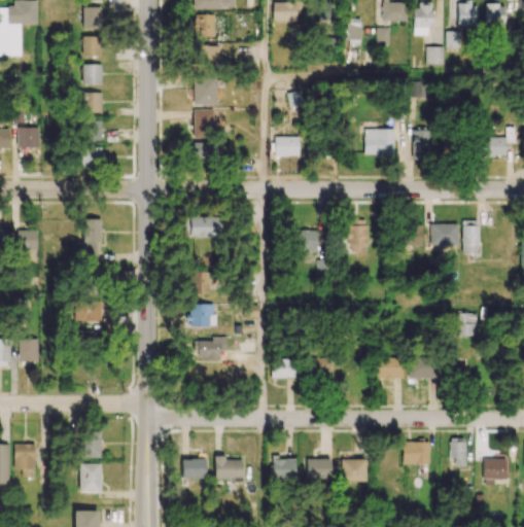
[(23,56),(23,24),(38,24),(38,0),(14,0),(15,6),(0,6),(0,19),(0,56),(23,56)]
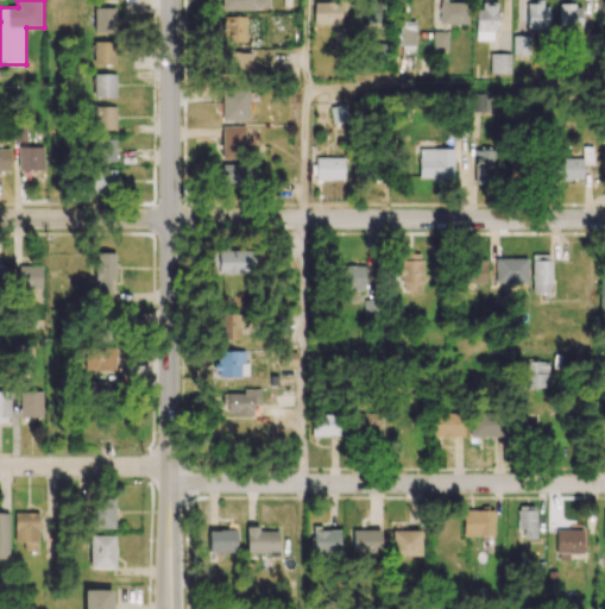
[(224,0),(225,10),(272,10),(272,0),(224,0)]
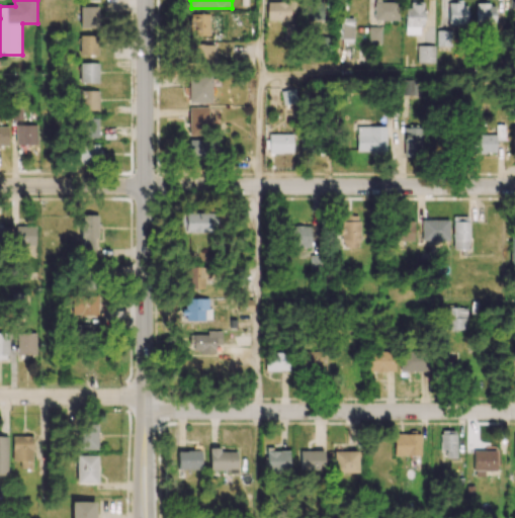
[(326,21),(325,1),(304,2),(305,21),(326,21)]
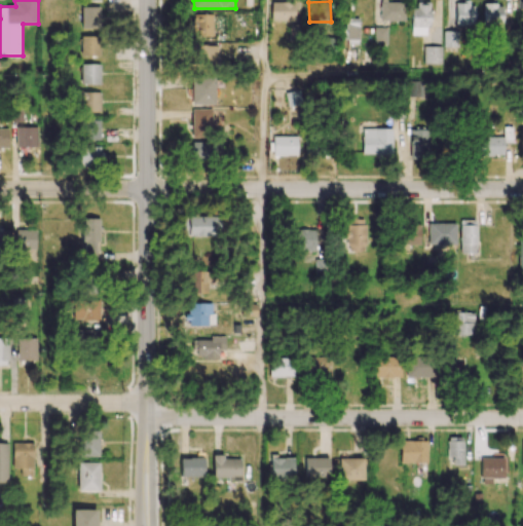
[(406,21),(407,1),(383,1),(382,21),(406,21)]
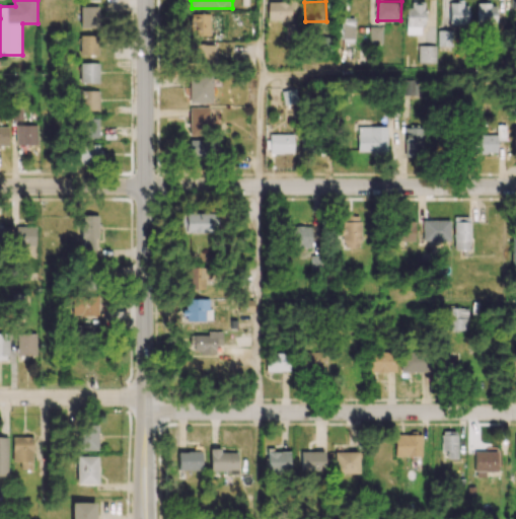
[(269,20),(293,20),(292,2),(269,2),(269,20)]
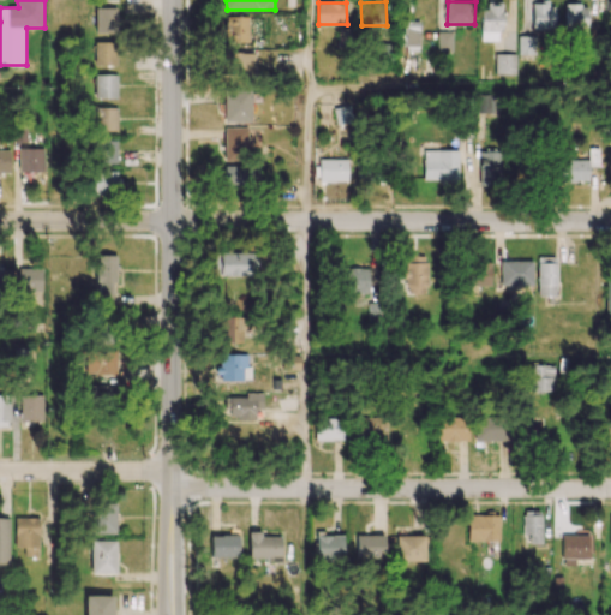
[(485,41),(504,41),(503,3),(484,3),(485,41)]
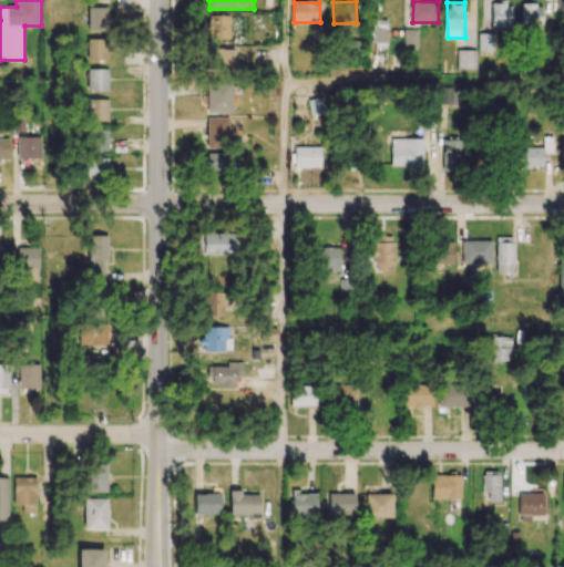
[(493,27),(514,28),(514,3),(494,2),(493,27)]
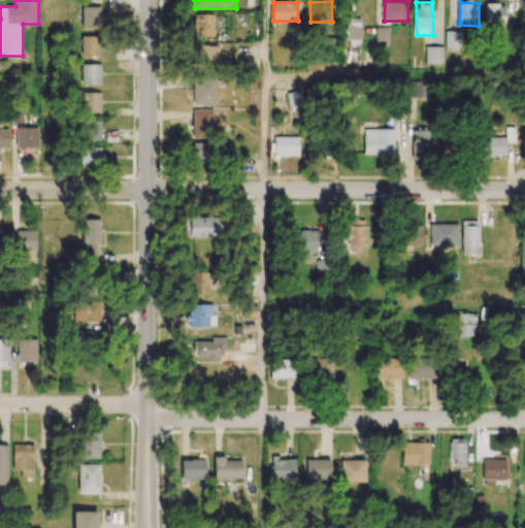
[(506,4),(488,4),(488,26),(506,26),(506,4)]
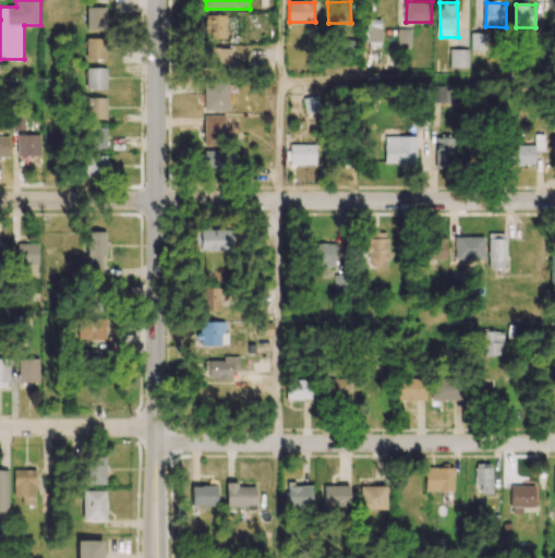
[(88,31),(108,31),(108,8),(88,7),(88,31)]
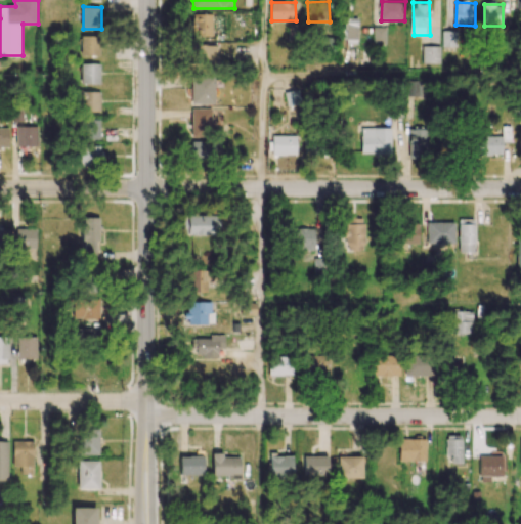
[(192,36),(214,37),(214,14),(192,14),(192,36)]
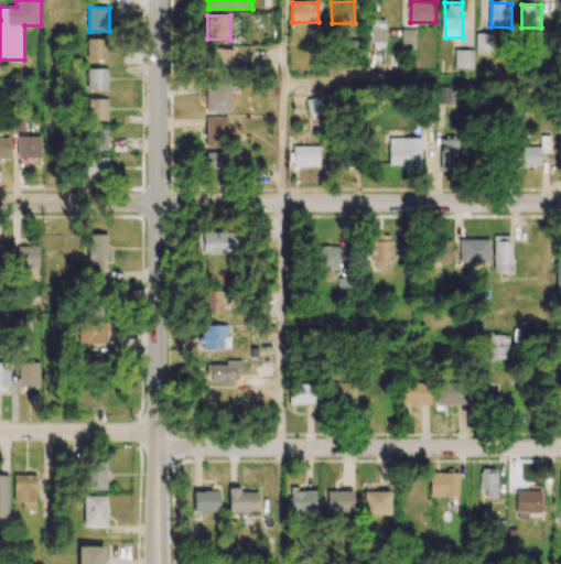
[(368,45),(387,45),(387,20),(368,20),(368,45)]
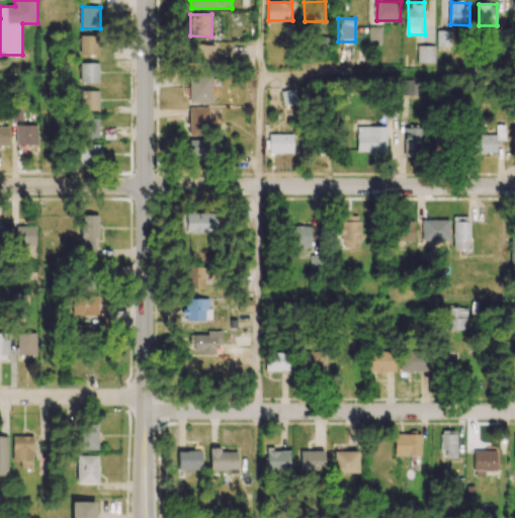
[(383,27),(371,26),(370,42),(383,44),(383,27)]
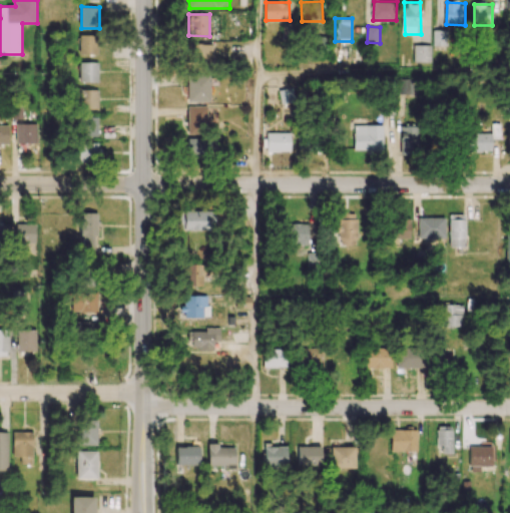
[(449,30),(435,30),(435,45),(449,46),(449,30)]
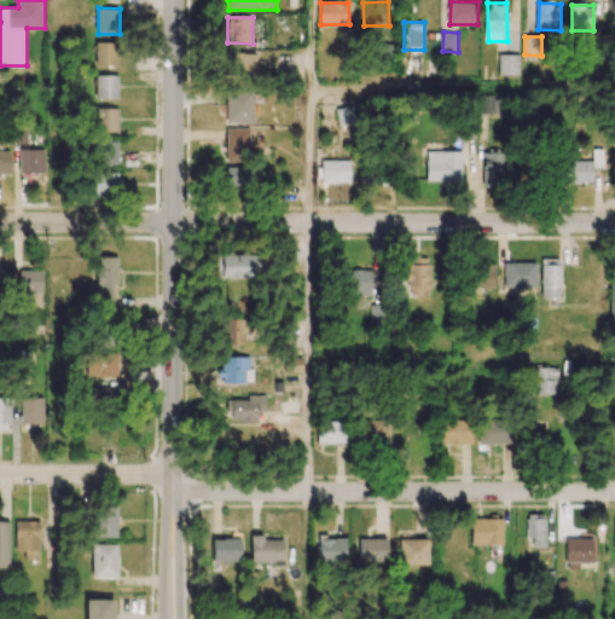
[(98,67),(121,65),(121,42),(98,42),(98,67)]
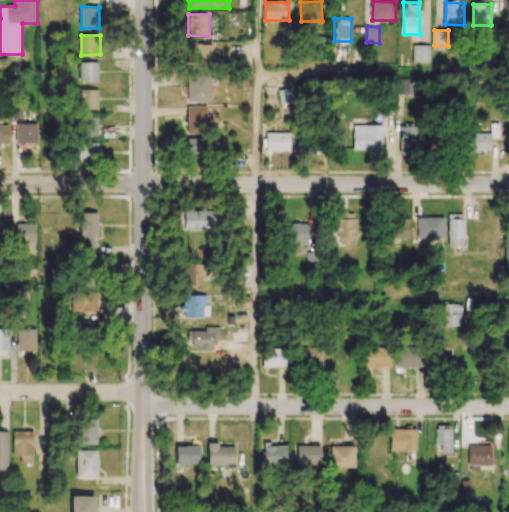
[(414,62),(431,63),(432,45),(415,45),(414,62)]
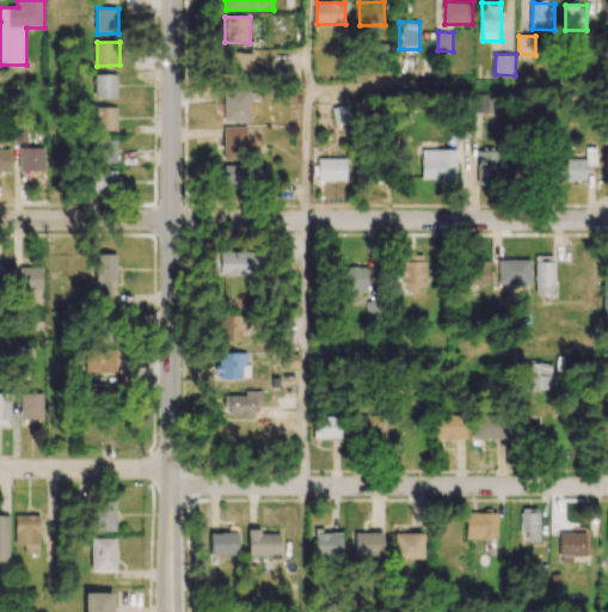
[(97,98),(118,98),(120,74),(97,74),(97,98)]
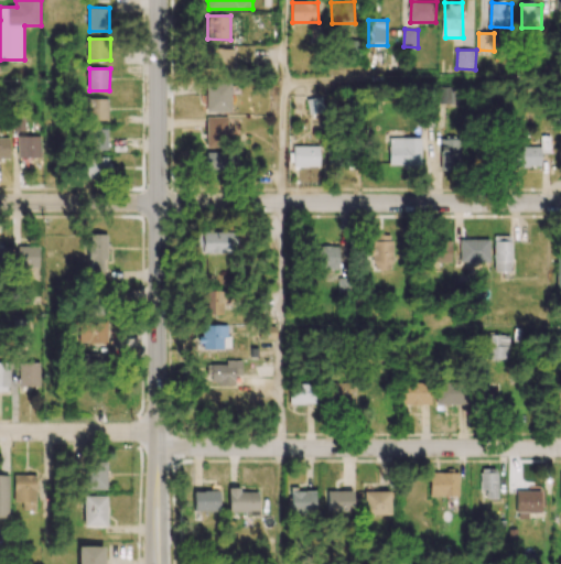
[(234,111),(233,82),(208,83),(208,112),(234,111)]
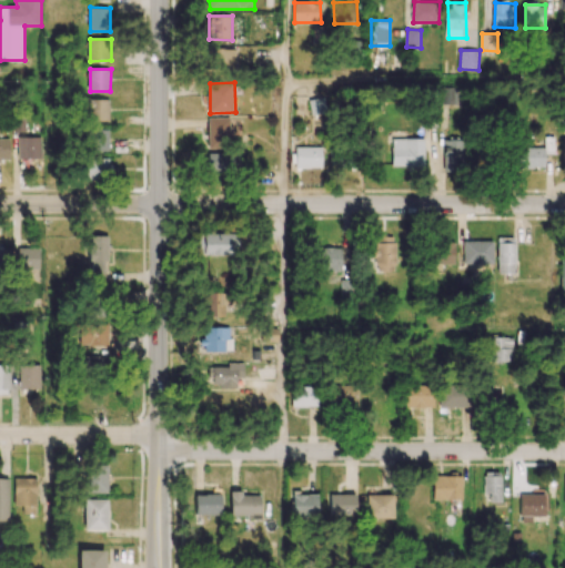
[(311,100),(314,115),(329,113),(325,98),(311,100)]
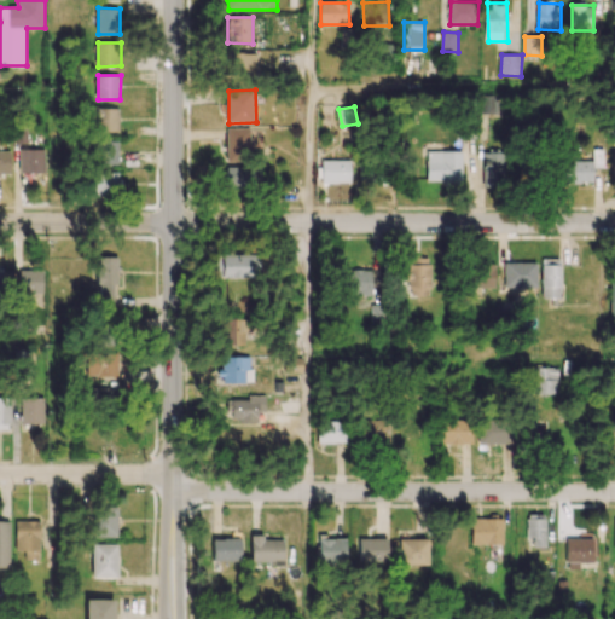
[(121,131),(120,108),(92,108),(93,131),(121,131)]
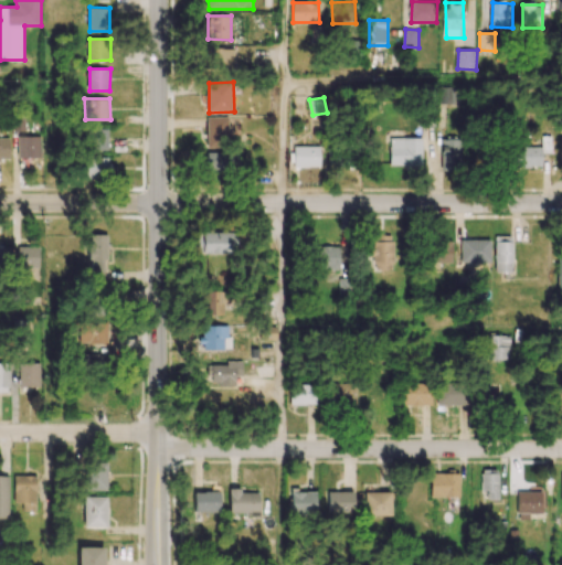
[(209,148),(231,147),(231,117),(209,117),(209,148)]
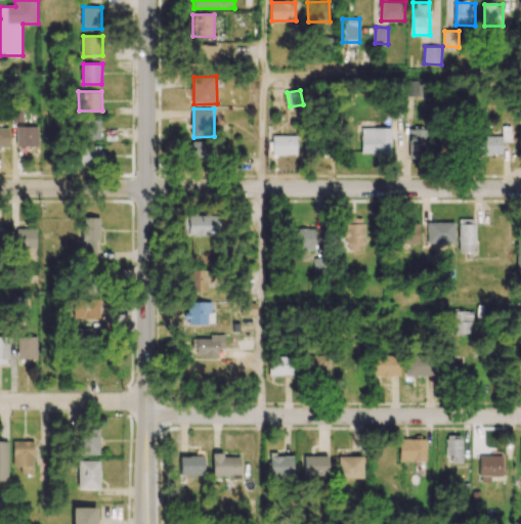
[(101,119),(84,120),(84,139),(102,138),(101,119)]
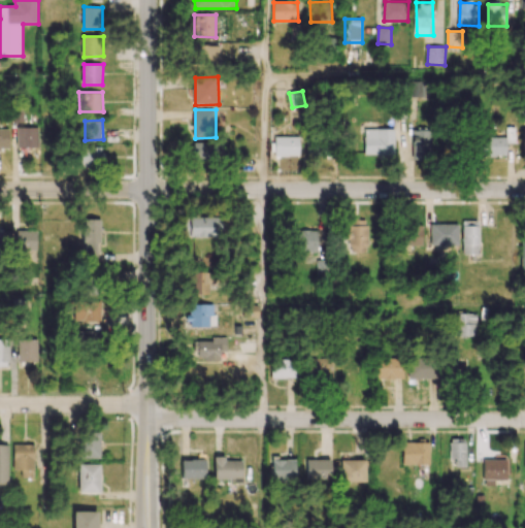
[(39,128),(19,127),(19,147),(39,147),(39,128)]
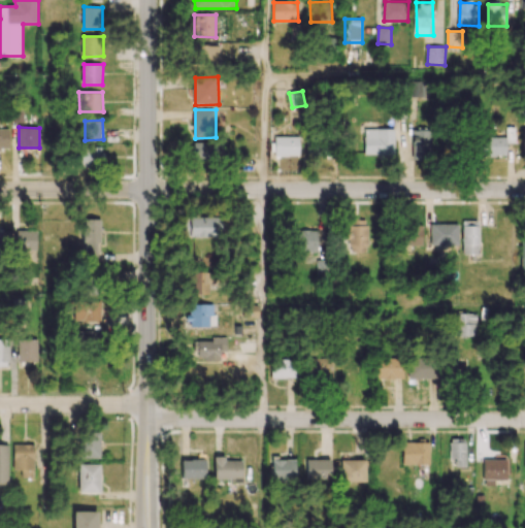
[(516,127),(507,127),(509,137),(487,138),(487,156),(507,156),(507,143),(517,143),(516,127)]
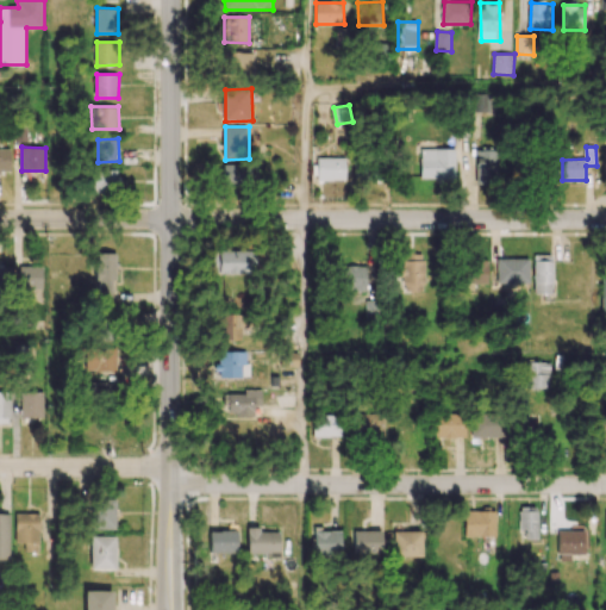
[(13,172),(12,149),(0,149),(0,166),(0,172),(13,172)]
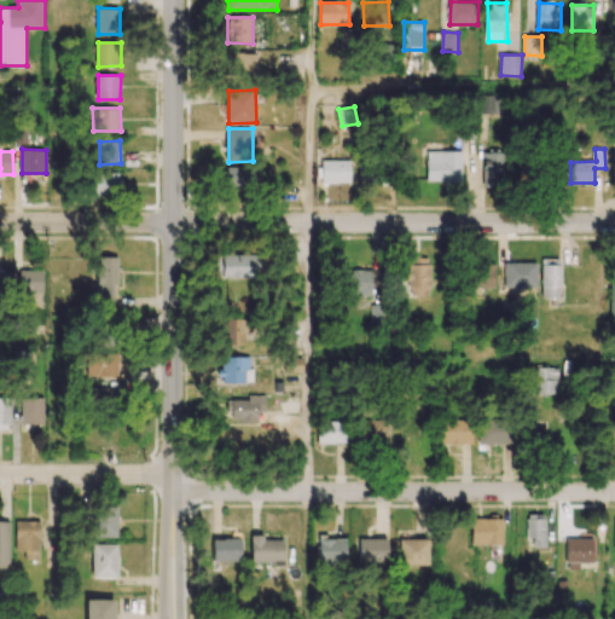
[(464,151),(429,151),(428,183),(464,183),(464,151)]
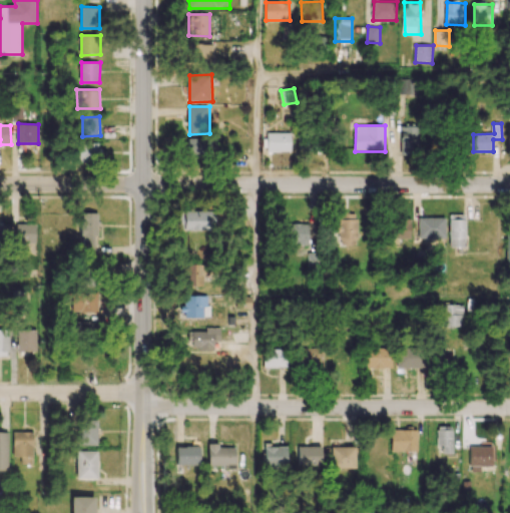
[(420,125),(402,126),(403,155),(421,155),(420,125)]
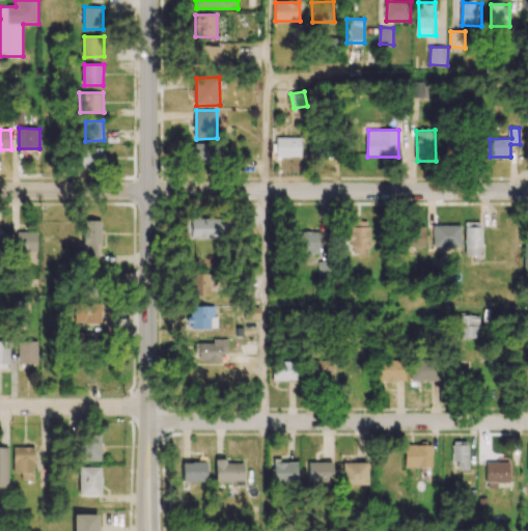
[(302,137),(278,138),(278,157),(302,157),(302,137)]
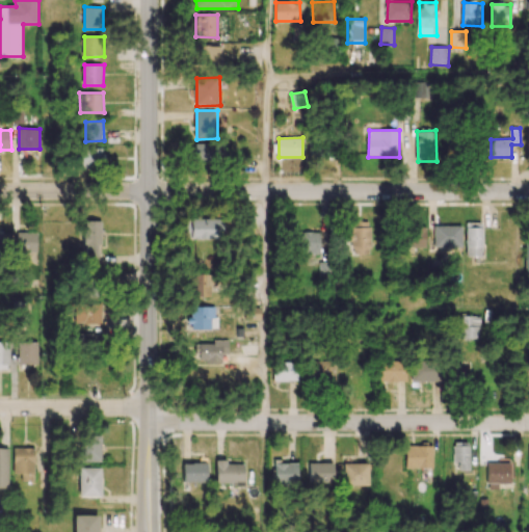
[(216,143),(196,143),(196,164),(215,165),(216,143)]
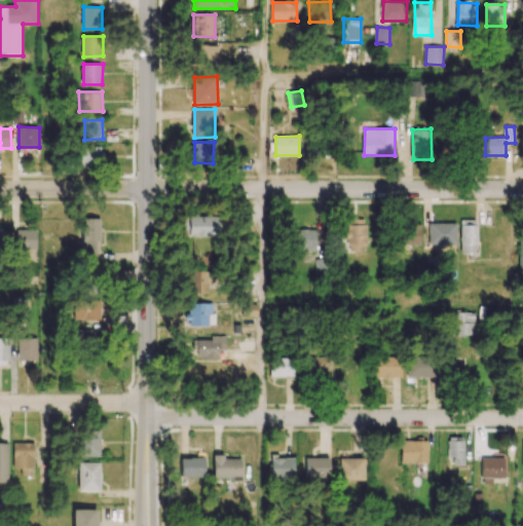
[(105,147),(80,146),(80,167),(104,167),(105,147)]
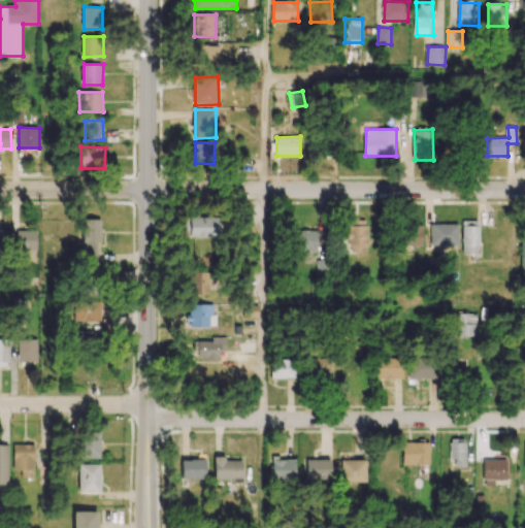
[(219,219),(191,218),(190,236),(218,237),(219,219)]
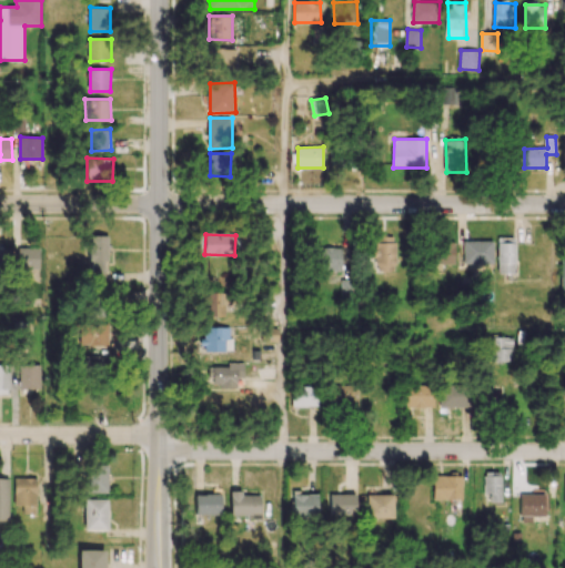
[(396,235),(376,236),(377,271),(397,271),(396,235)]
